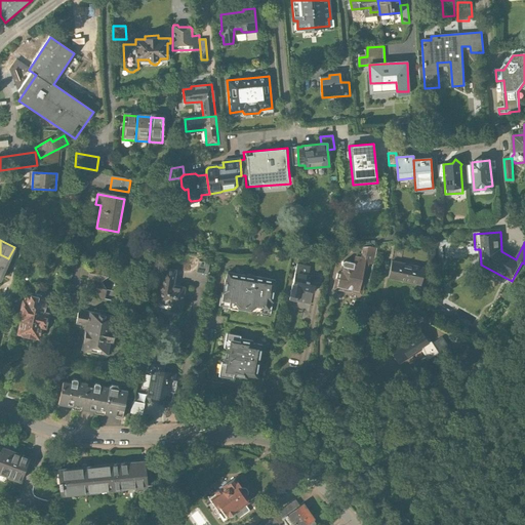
[(361,258),(356,257),(354,265),(349,264),(348,263),(346,261),(345,261),(344,261),(342,263),(341,264),(341,266),(341,267),(342,268),(344,269),(342,274),(337,273),(333,289),(362,295),(368,264),(373,265),(376,249),(363,247),(361,258)]
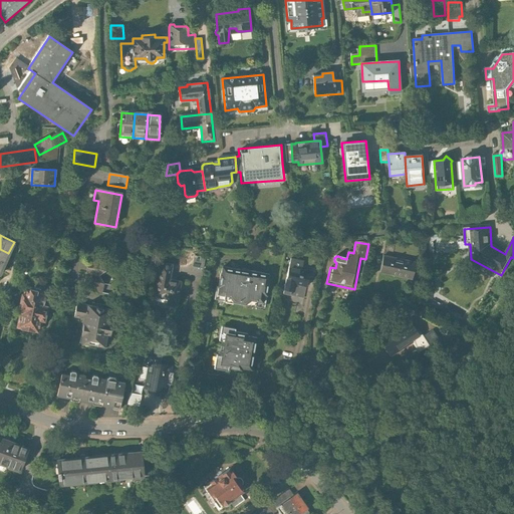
[(396,247),(376,243),(375,253),(386,255),(381,275),(413,280),(416,263),(394,259),(396,247)]
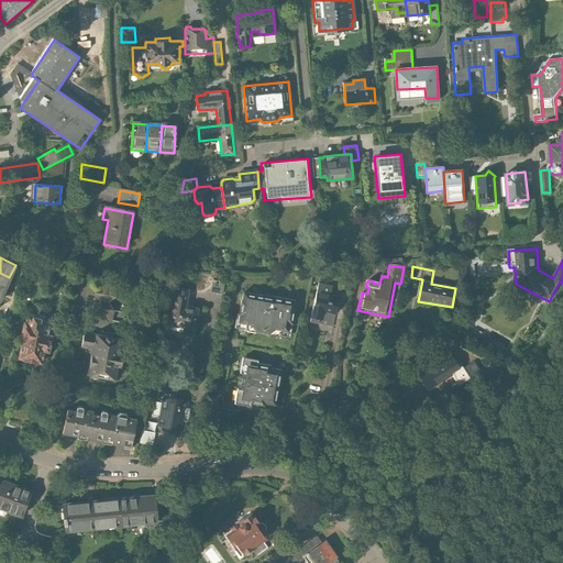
[(0,273),(0,288),(3,290),(9,277),(0,273)]
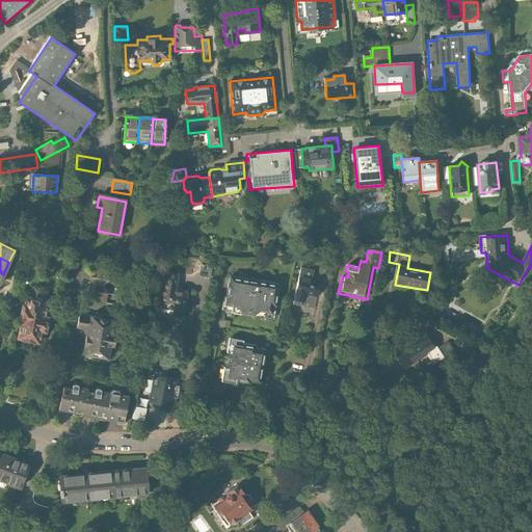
[(315,271),(301,268),(293,304),(315,310),(322,278),(314,276),(315,271)]
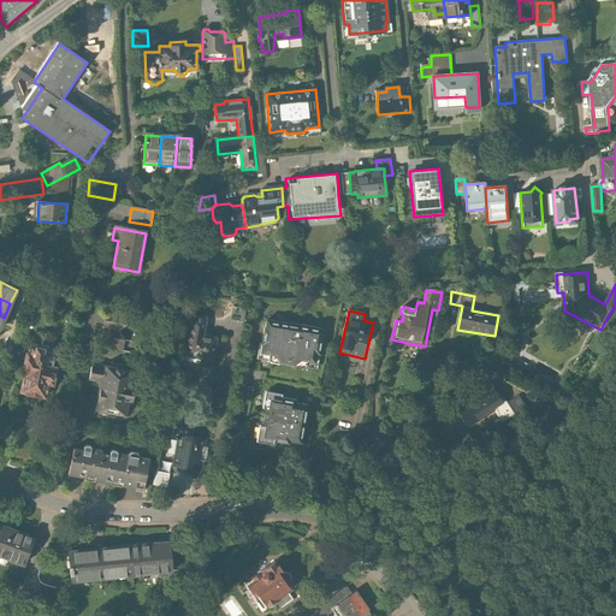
[(206,319),(191,317),(185,356),(201,359),(200,366),(212,368),(217,339),(203,337),(206,319)]
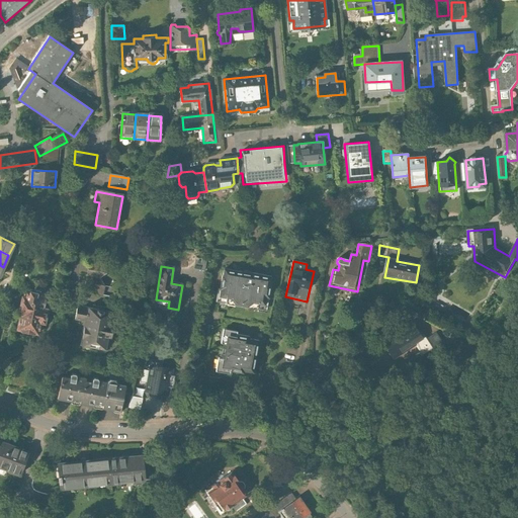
[(272,278),(225,268),(218,303),(265,312),(272,278)]
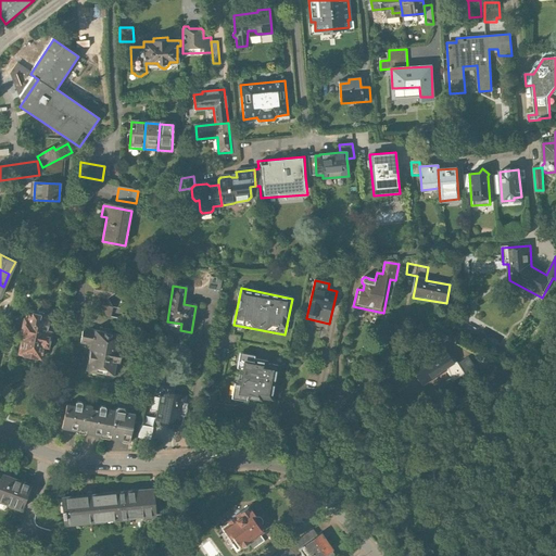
[(114,294),(93,290),(89,313),(111,316),(114,294)]
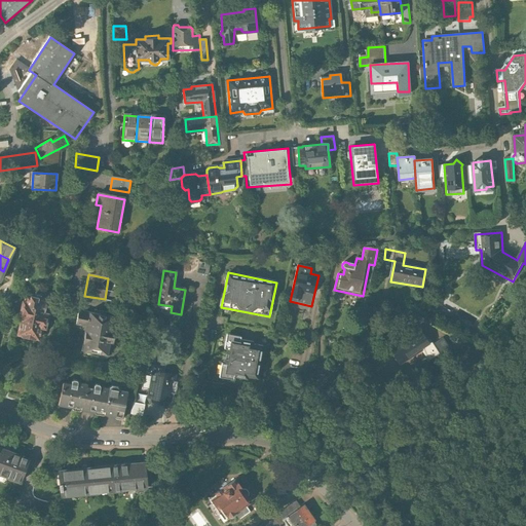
[(20,323),(16,336),(37,341),(39,331),(44,332),(47,315),(42,314),(44,303),(25,298),(24,303),(22,302),(17,322),(20,323)]
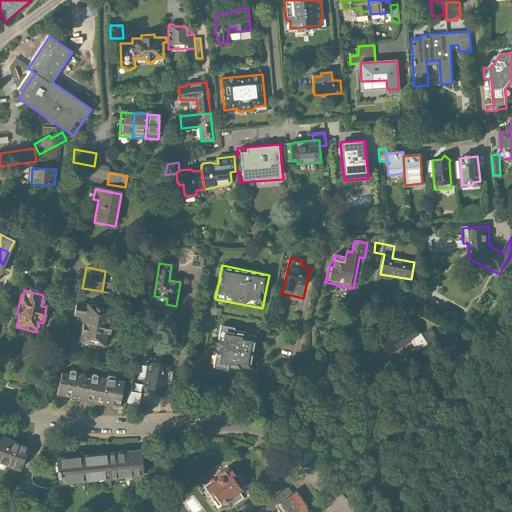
[(85,318),(80,343),(103,347),(110,309),(76,303),(73,316),(85,318)]
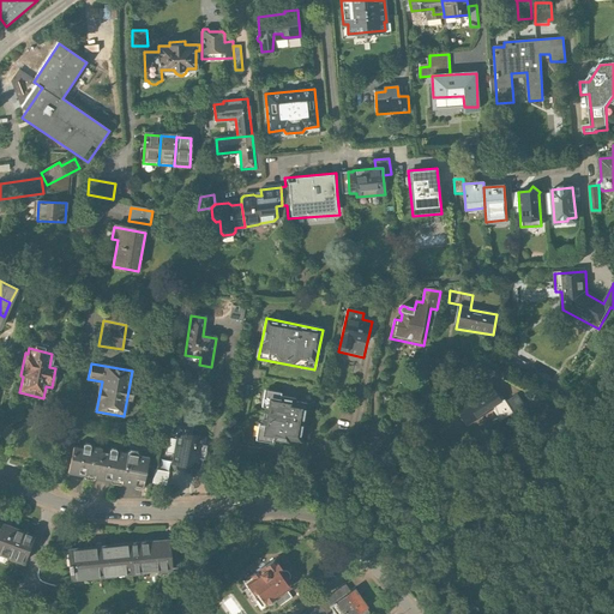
[(453,405),(467,426),(495,408),(503,403),(494,391),(489,383),(453,405)]
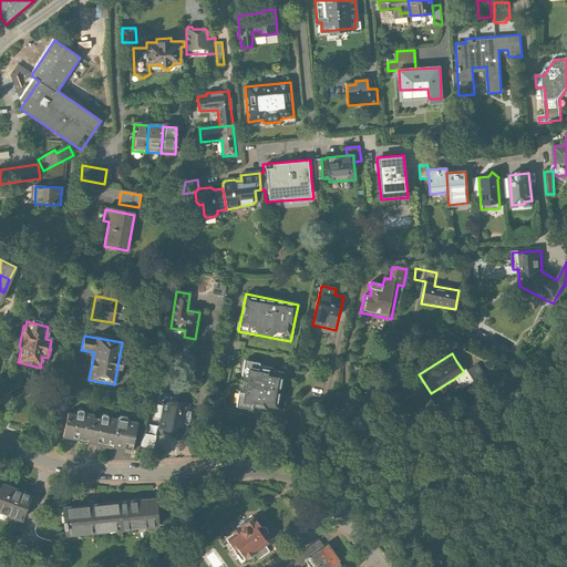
[(476,366),(466,372),(459,359),(456,361),(464,372),(457,377),(463,391),(474,383),(474,382),(484,375),(476,366)]
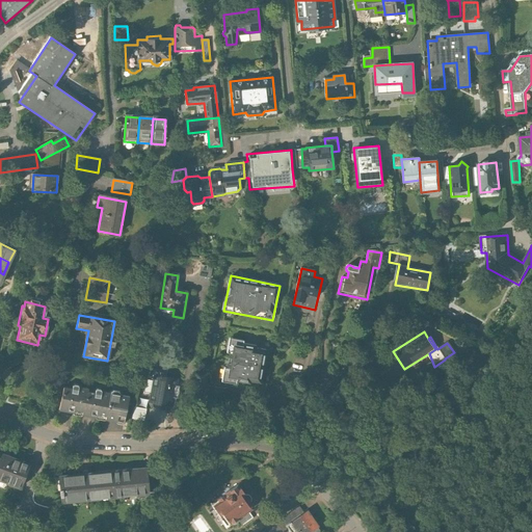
[(244,341),(230,339),(228,352),(230,353),(227,369),(224,369),(222,383),(236,386),(237,382),(249,386),(249,382),(261,384),(266,351),(256,349),(256,347),(243,344),(244,341)]
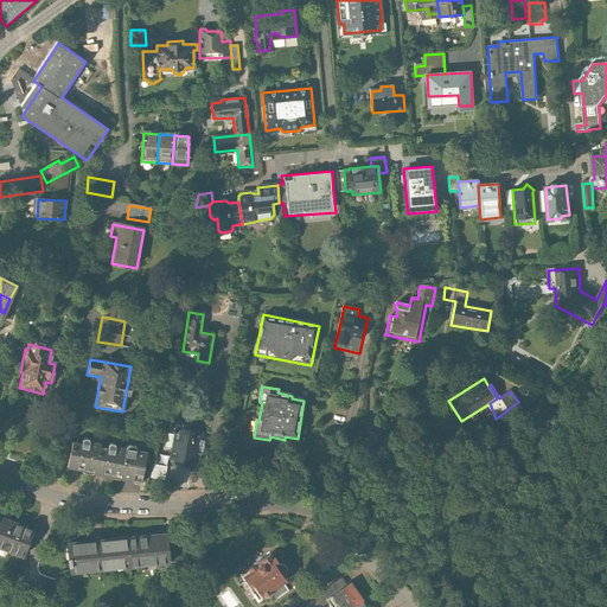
[(203,435),(177,430),(171,460),(197,466),(203,435)]
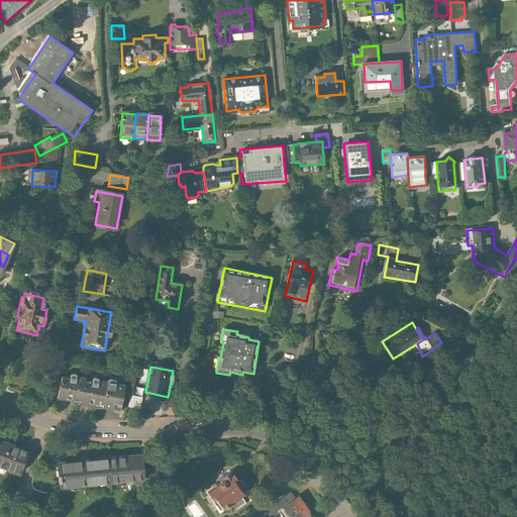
[(70,379),(63,377),(58,399),(80,404),(85,381),(86,378),(71,375),(70,379)]
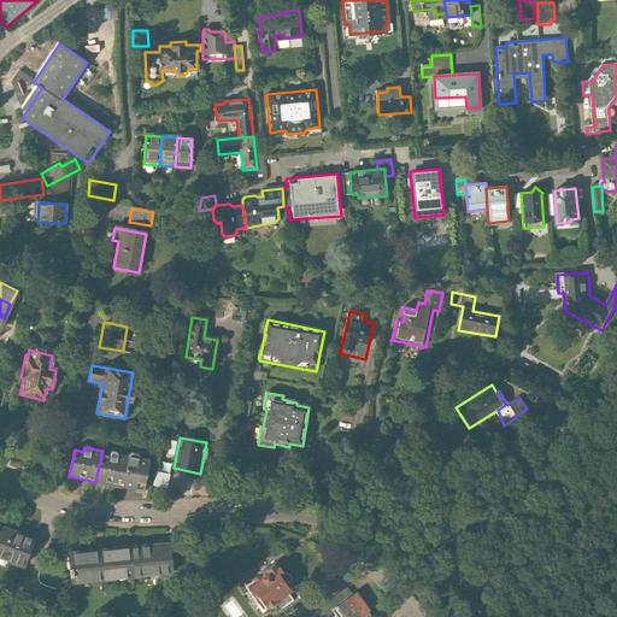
[(111,457),(101,454),(95,482),(122,488),(128,456),(112,453),(111,457)]
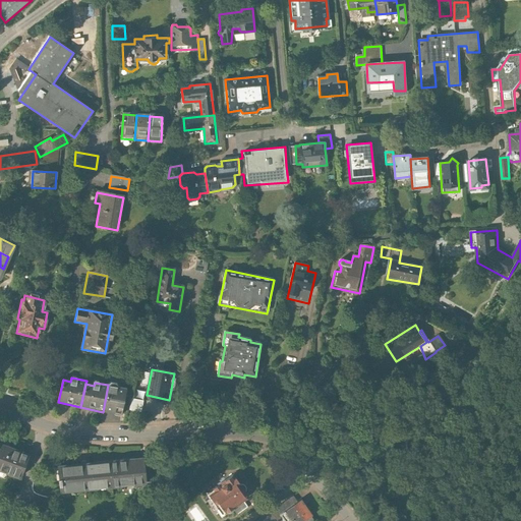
[(126,389),(108,385),(103,412),(121,415),(126,389)]
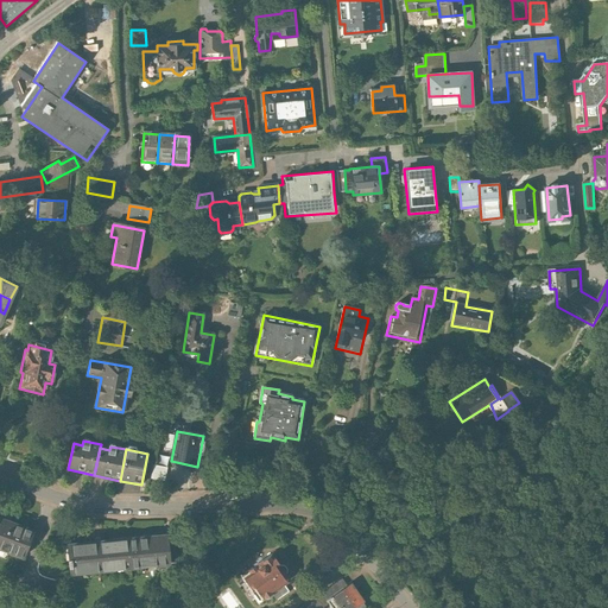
[(33,532),(0,519),(0,550),(23,559),(33,532)]
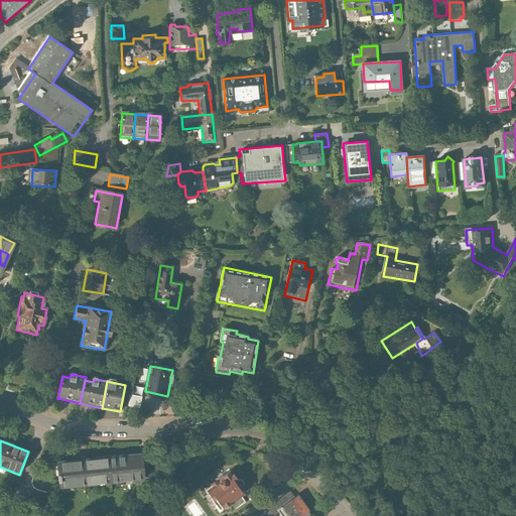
[(142,454),(109,457),(111,484),(145,480),(142,454)]
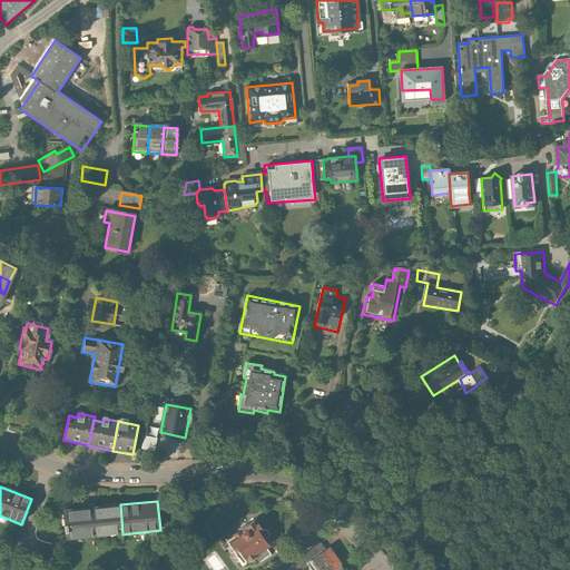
[(66,539),(123,534),(120,504),(62,510),(66,539)]
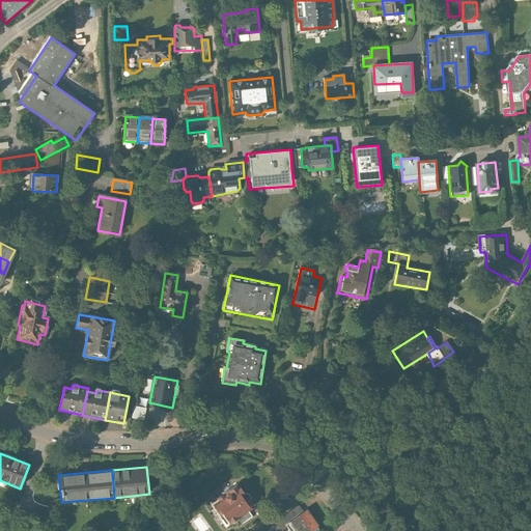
[(220,497),(214,501),(221,510),(224,508),(230,518),(251,504),(236,481),(218,494),(220,497)]
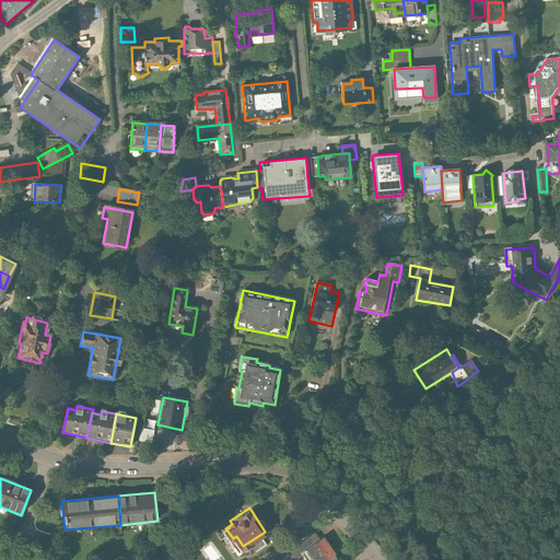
[(322,539),(315,532),(283,553),(287,558),(282,559),(295,559),(294,559),(302,553),(322,539)]
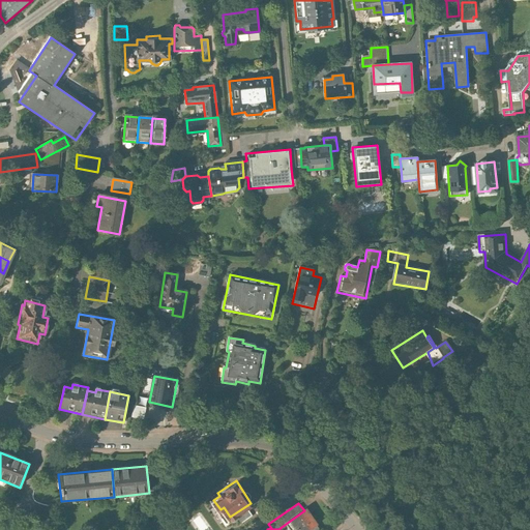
[(308,529),(318,524),(306,508),(304,510),(286,524),(290,529),(308,529)]
